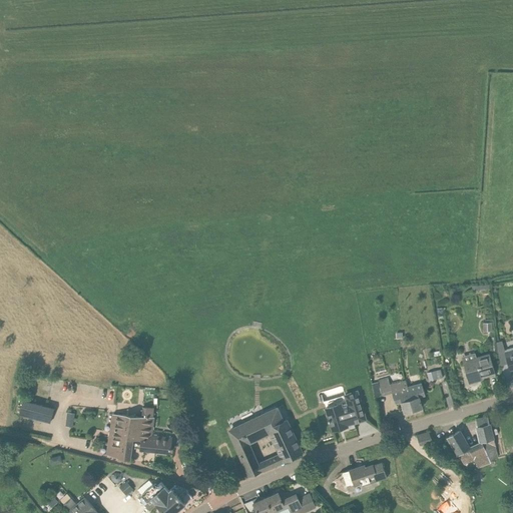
[(492,332),(492,323),(482,323),(483,332),(492,332)]
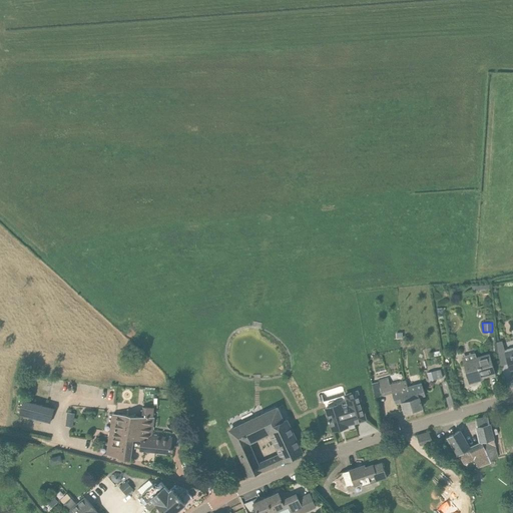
[(495,374),(489,353),(476,357),(475,353),(461,357),(469,384),(478,381),(477,377),(481,376),(481,378),(495,374)]
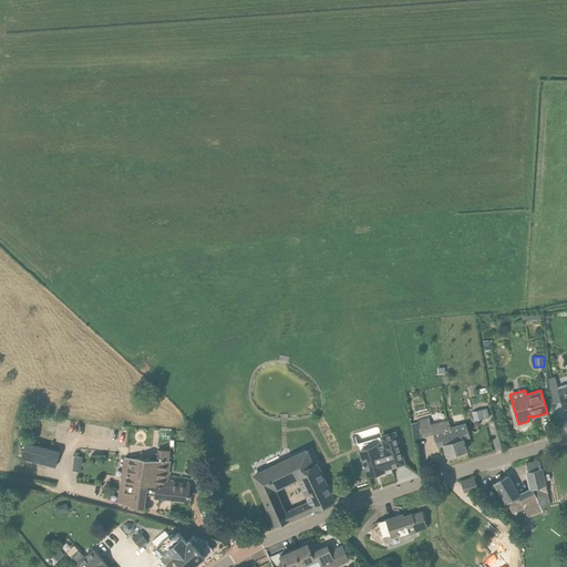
[(472,412),(474,421),(490,418),(487,408),(472,412)]
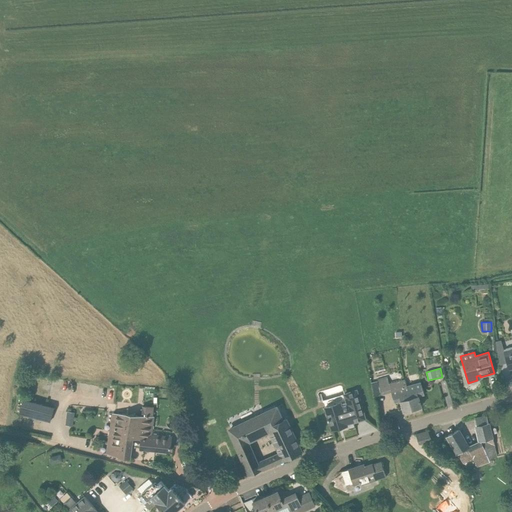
[(421,406),(418,397),(424,395),(420,382),(407,386),(405,379),(389,384),(387,377),(376,379),(381,396),(392,393),(395,403),(401,401),(404,411),(410,410),(411,412),(414,411),(415,408),(421,406)]
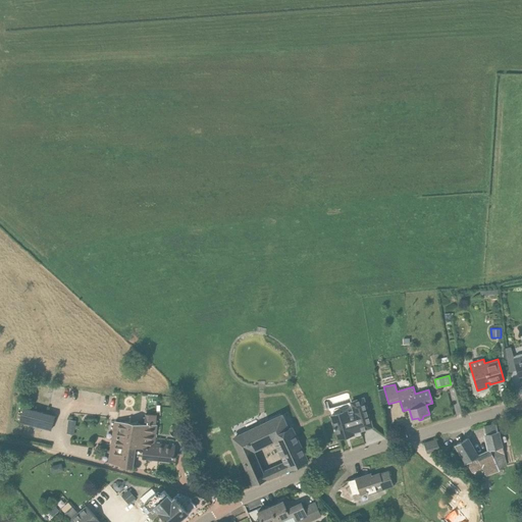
[(360,430),(372,426),(363,398),(351,402),(353,410),(347,412),(347,411),(331,416),(334,427),(333,427),(334,429),(335,429),(338,439),(354,434),(353,431),(359,429),(360,430)]
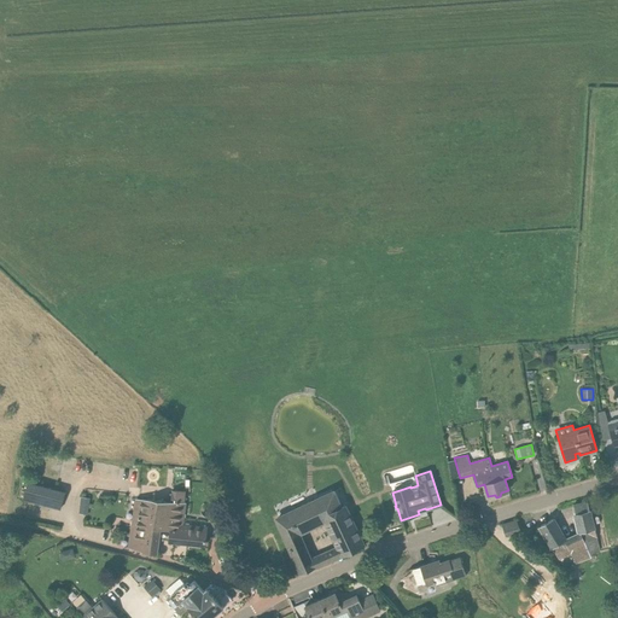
[(28,483),(24,499),(60,508),(64,493),(28,483)]
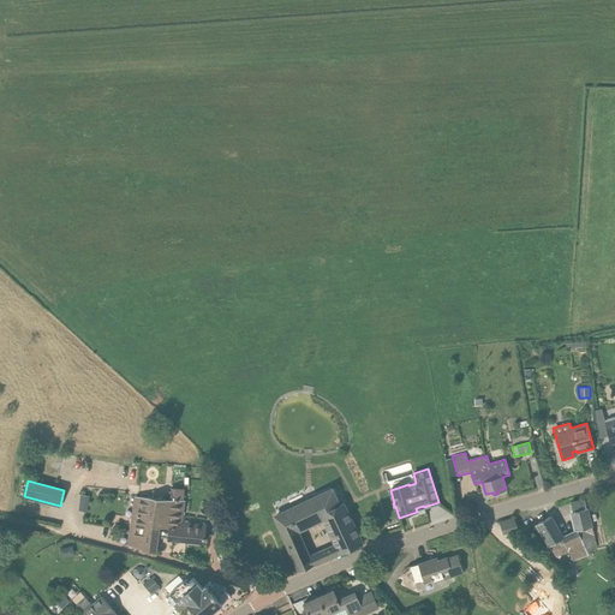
[(183,523),(185,501),(185,500),(184,500),(185,488),(171,487),(169,497),(136,495),(136,496),(127,545),(143,549),(143,550),(155,551),(159,526),(169,527),(168,539),(204,543),(206,525),(183,523)]
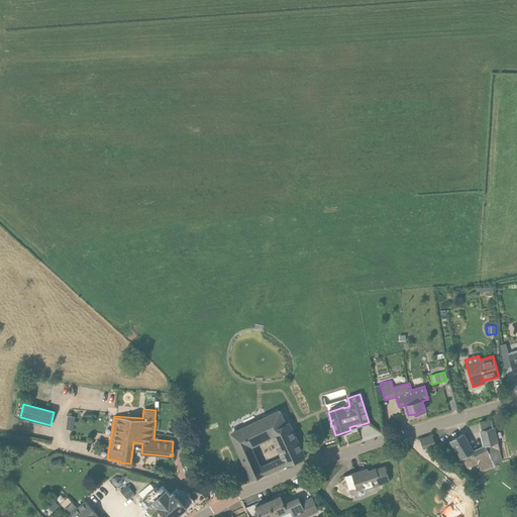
[(231,434),(252,480),(286,464),(304,456),(289,423),(286,425),(280,413),(231,434)]
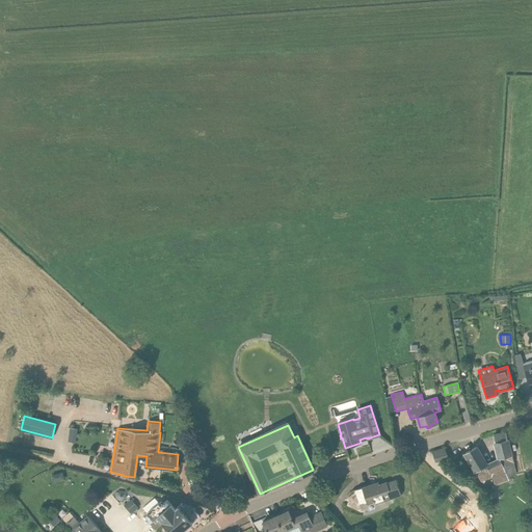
[(70,432),(68,442),(76,443),(77,433),(70,432)]
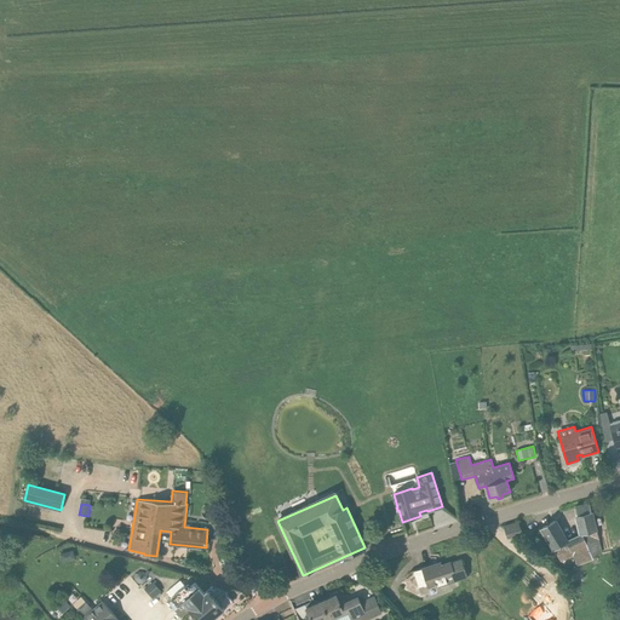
[(430,518),(428,511),(426,510),(419,512),(419,514),(420,516),(422,522),(430,518)]
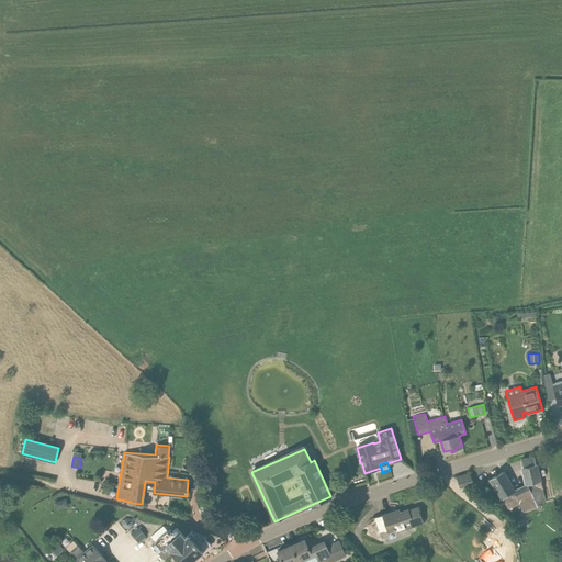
[(539,482),(536,467),(536,464),(523,467),(527,485),(515,492),(503,472),(491,479),(508,509),(519,504),(524,513),(536,507),(538,506),(537,504),(543,502),(539,482)]
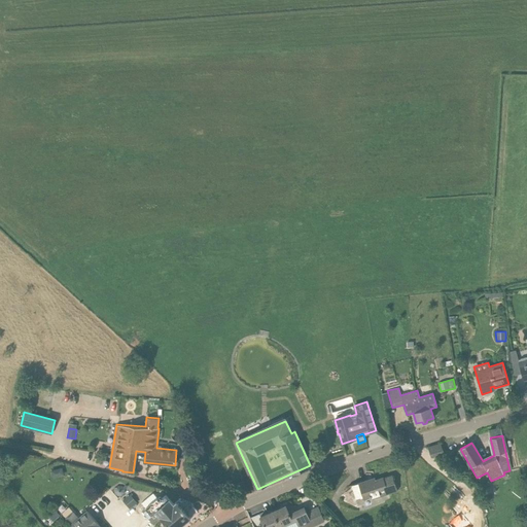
[(433,463),(446,459),(441,444),(428,448),(433,463)]
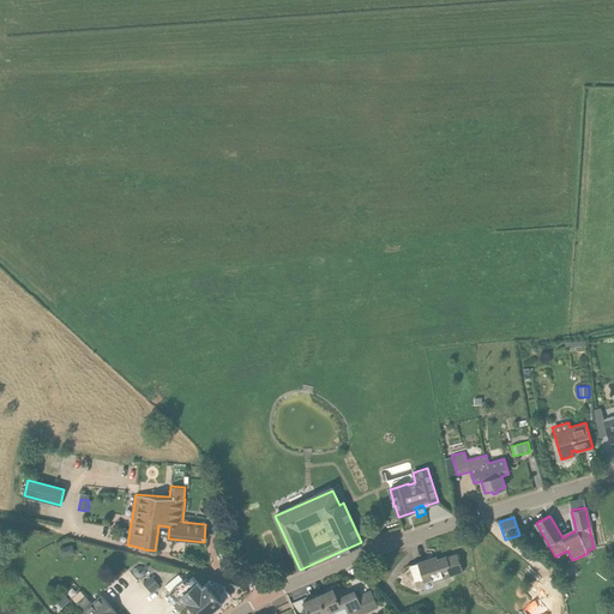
[(65,555),(77,551),(73,542),(61,547),(65,555)]
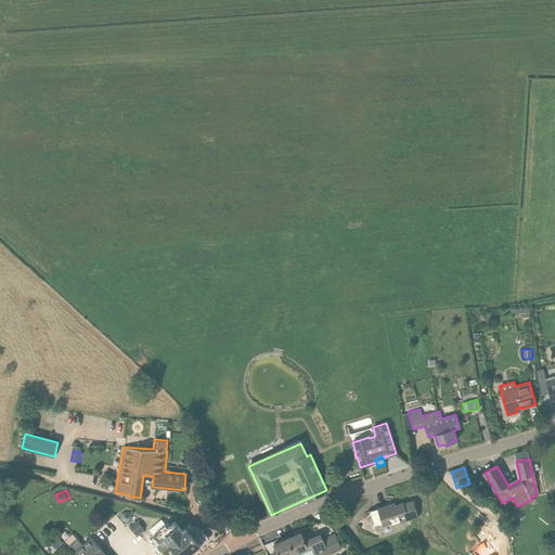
[(391,526),(410,520),(403,503),(391,506),(390,504),(377,508),(381,519),(383,527),(391,524),(391,526)]
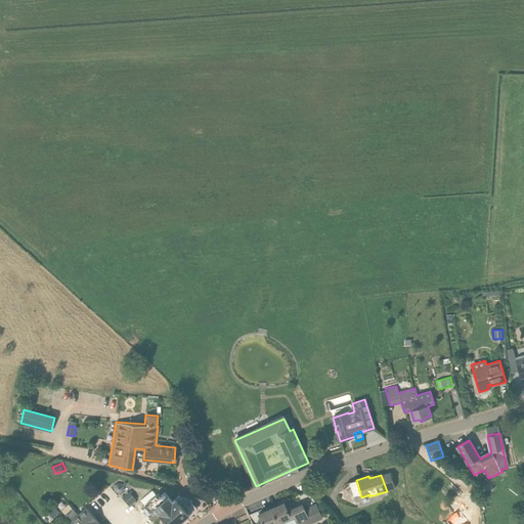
[(124,485),(121,482),(117,482),(114,485),(114,489),(117,492),(121,492),(124,490),(124,485)]
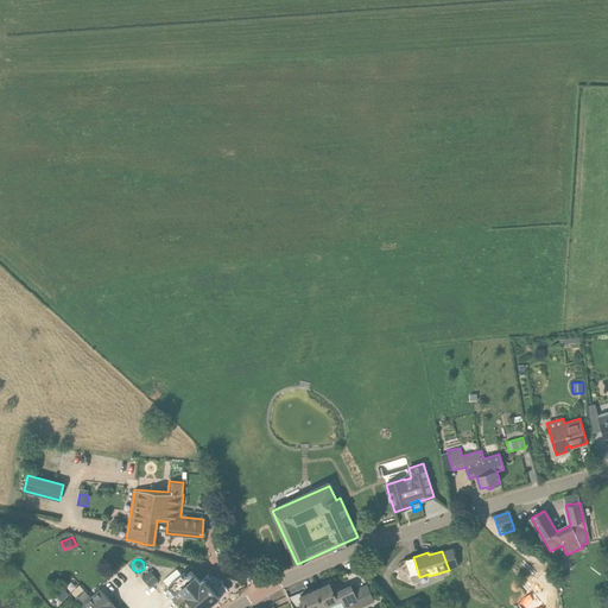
[(182,574),(177,568),(163,580),(168,587),(164,590),(177,606),(187,597),(195,607),(207,607),(228,589),(219,578),(208,574),(203,578),(200,581),(191,570),(184,576),(182,574)]
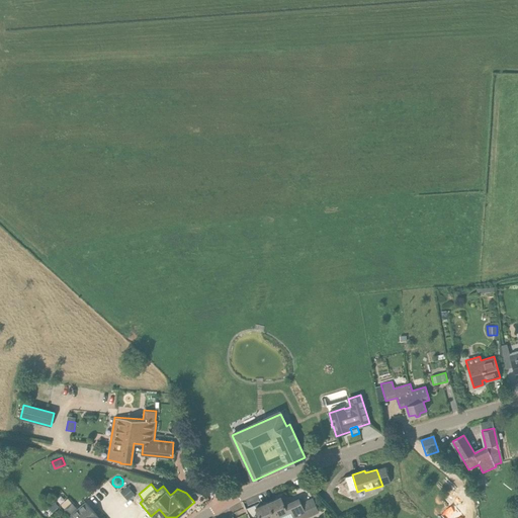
[(284,505),(280,497),(268,502),(274,517),(276,517),(291,512),(293,517),(307,517),(319,513),(306,485),(293,490),(297,499),(284,505)]
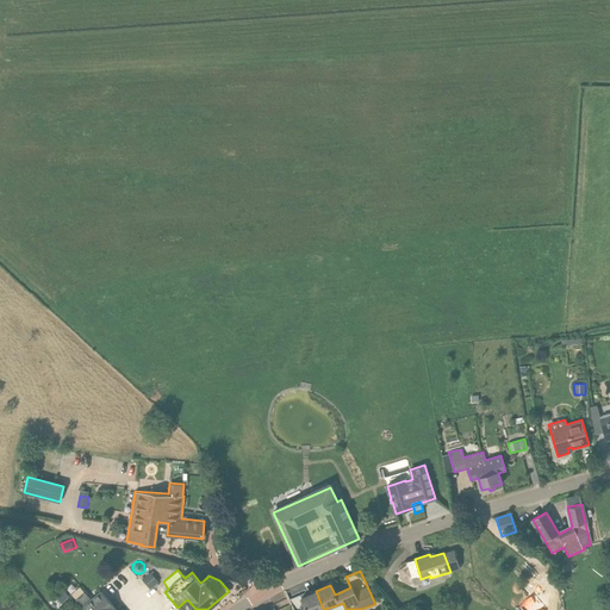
[(150,590),(160,583),(150,572),(142,579),(150,590)]
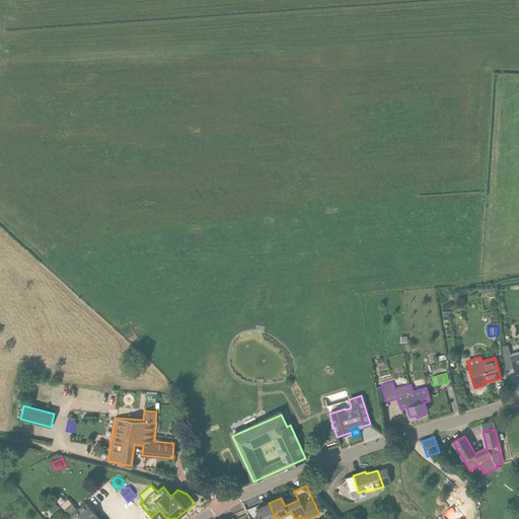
[(58,507),(53,501),(47,507),(53,512),(58,507)]
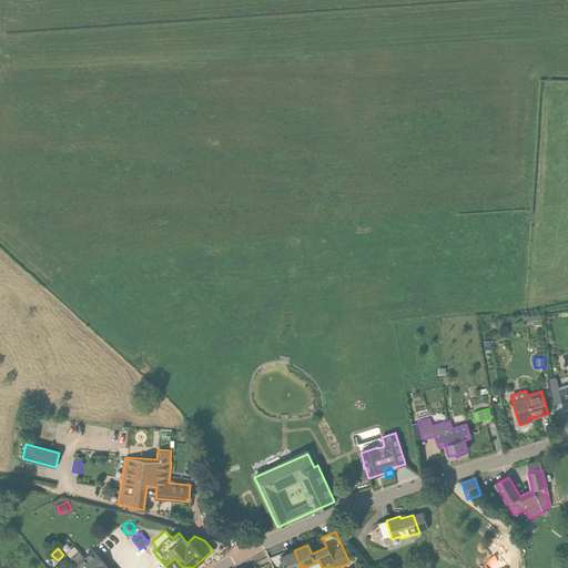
[(488,567),(515,567),(519,565),(501,548),(485,565),(488,567)]
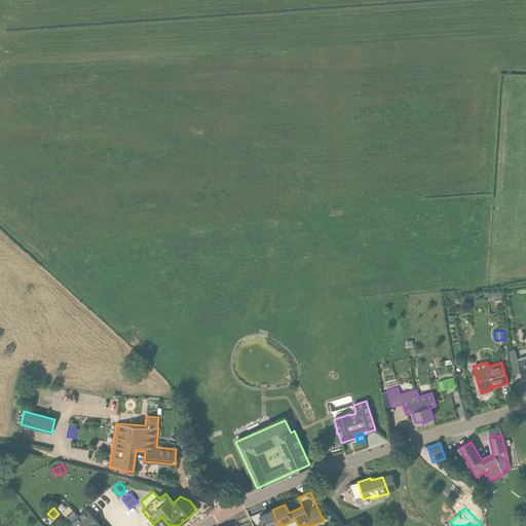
[(75,509),(68,515),(71,520),(79,514),(75,509)]
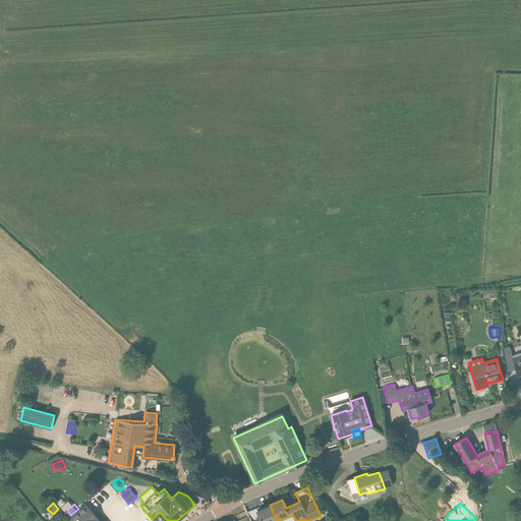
[(99,520),(98,519),(98,518),(87,505),(71,519),(72,520),(99,520)]
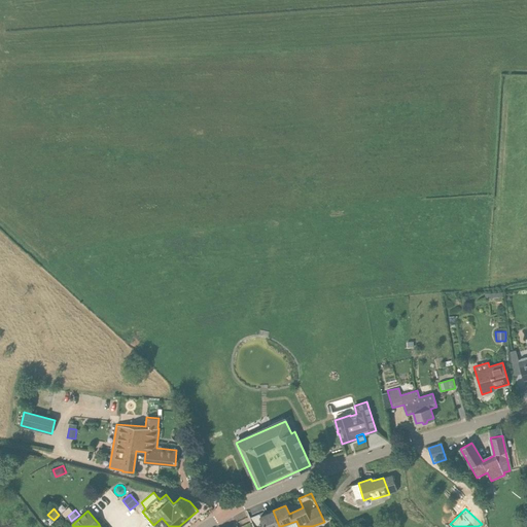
[(279,526),(273,511),(266,515),(265,512),(249,519),(252,526),(258,526),(259,526),(279,526)]
